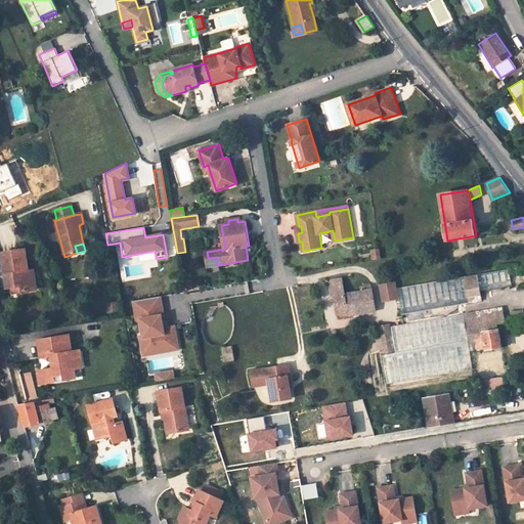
[(2,252),(4,273),(6,288),(22,286),(22,291),(23,291),(36,289),(33,270),(28,270),(26,249),(2,252)]
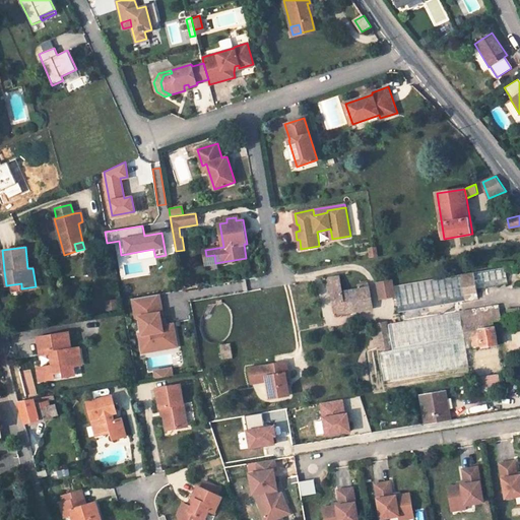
[(477,288),(508,282),(506,266),(474,272),(477,288)]
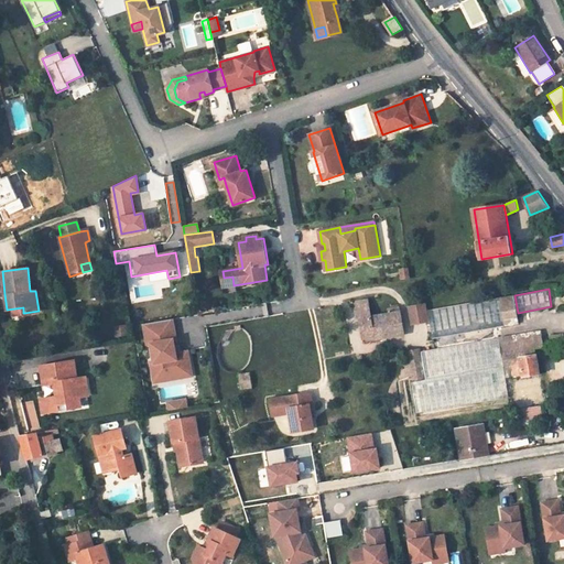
[(505,326),(520,324),(518,313),(514,295),(500,297),(505,326)]
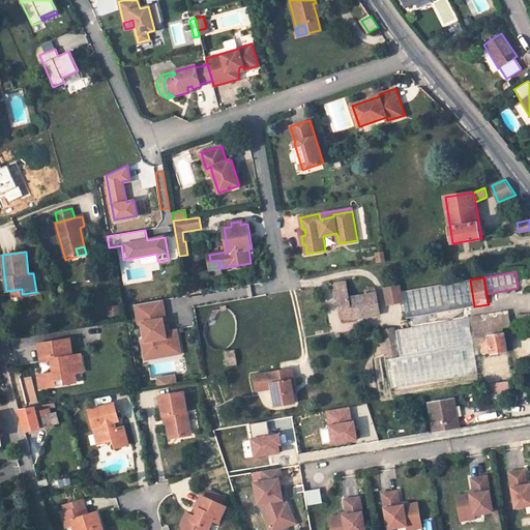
[(403,292),(407,318),(474,306),(470,280),(403,292)]
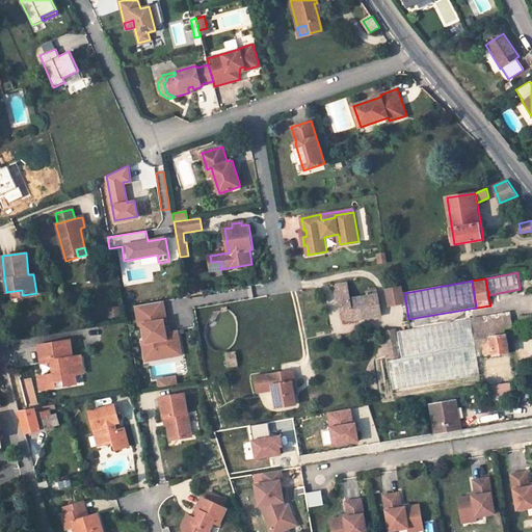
[(348,284),(338,285),(343,319),(354,317),(354,319),(381,315),(377,290),(367,292),(367,296),(350,299),(348,284)]
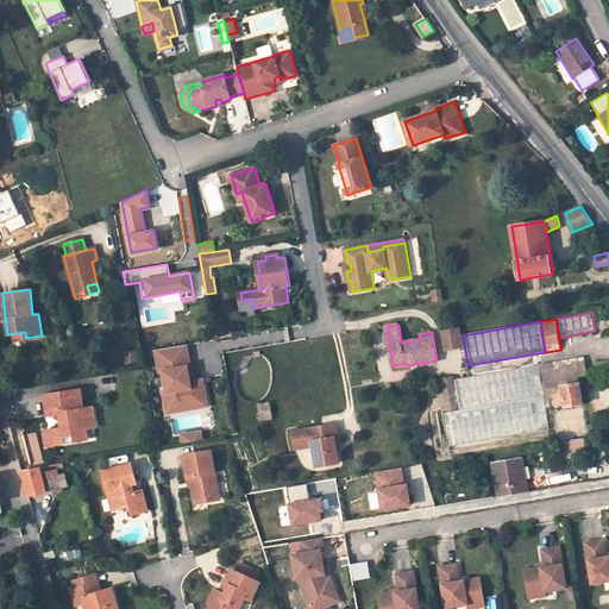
[(463,346),(459,328),(443,332),(446,350),(463,346)]
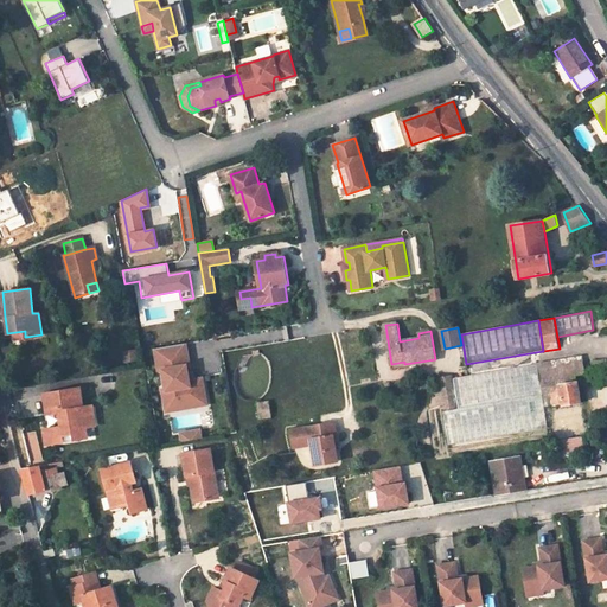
[(190,364),(186,344),(154,350),(158,370),(163,369),(166,388),(161,389),(165,411),(173,410),(172,404),(195,401),(195,398),(205,396),(202,377),(193,379),(189,379),(189,374),(186,365),(190,364)]
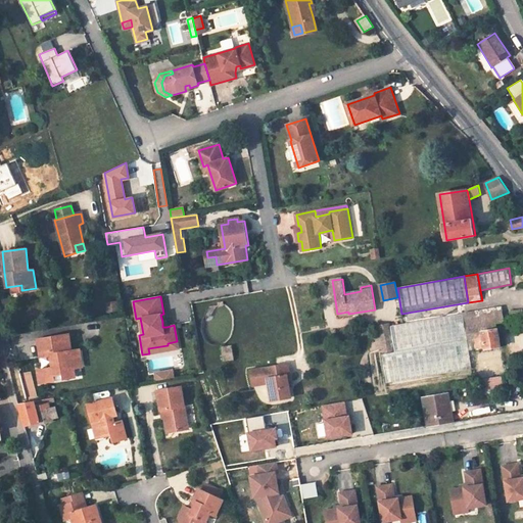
[(224,305),(223,297),(207,299),(208,306),(224,305)]
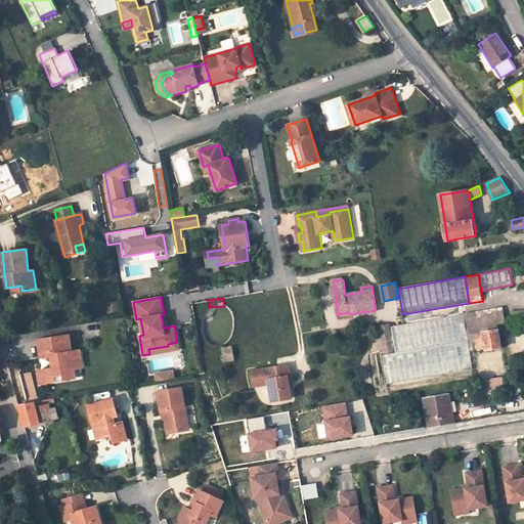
[(504,307),(464,313),(467,329),(482,326),(497,323),(506,322),(504,307)]
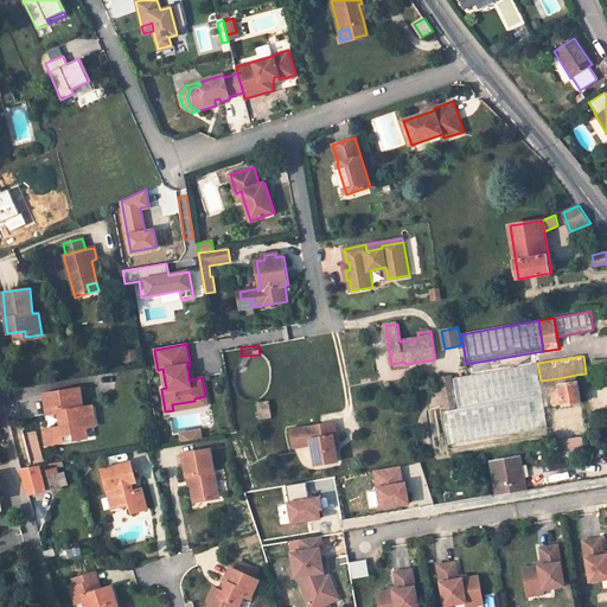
[(606,369),(606,368),(605,359),(594,360),(595,371),(606,369)]
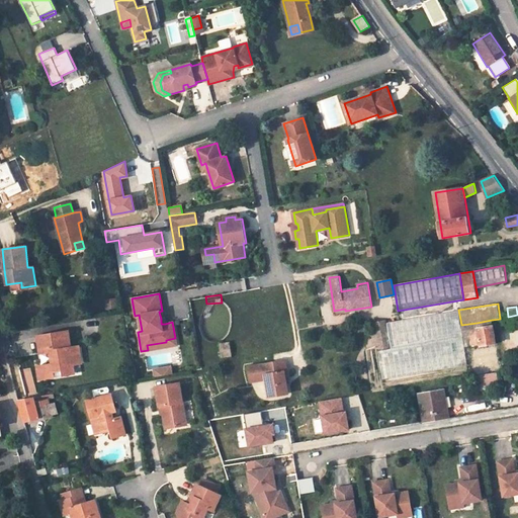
[(387,322),(391,337),(461,325),(458,310),(400,320),(387,322)]
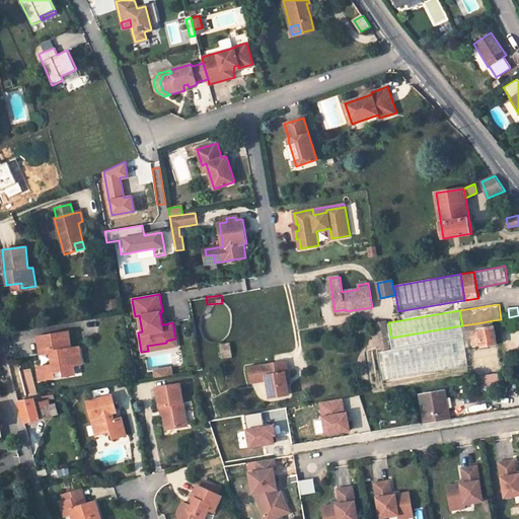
[(477,323),(478,329),(494,326),(493,320),(477,323)]
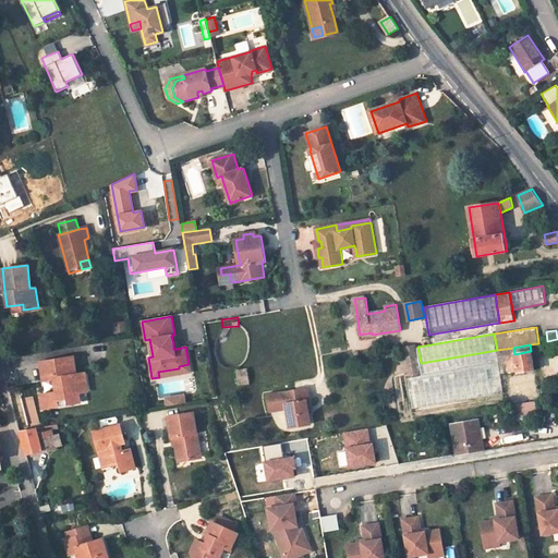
[(417,364),(415,346),(401,348),(403,366),(417,364)]
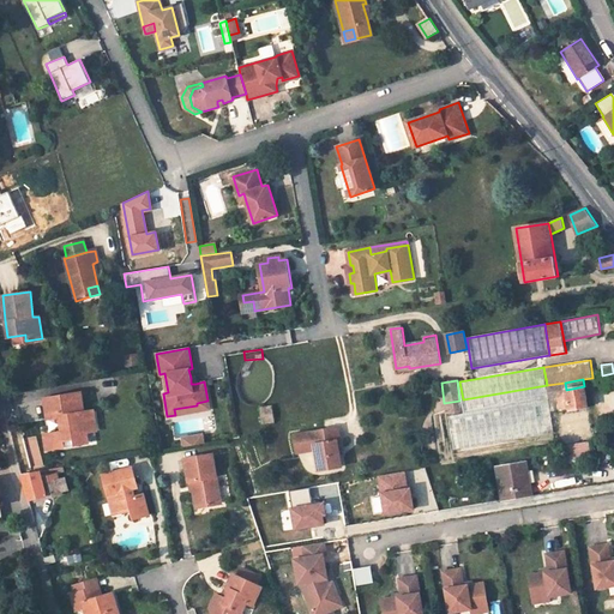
[(549,398),(558,397),(557,391),(566,390),(565,383),(547,385),(549,398)]
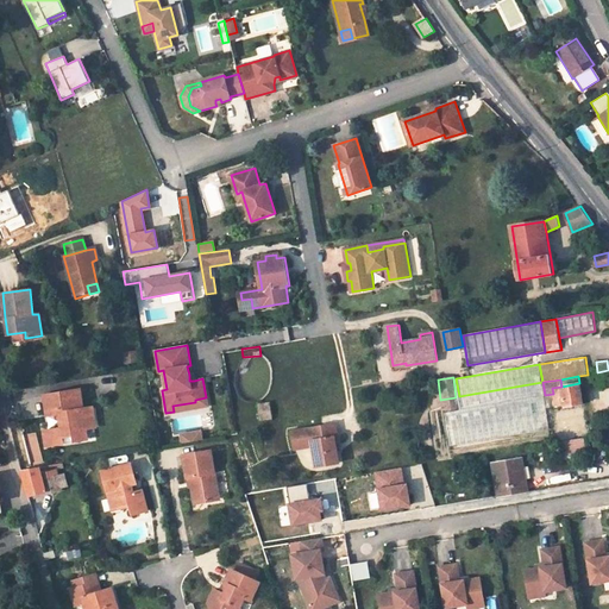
[(459,396),(460,409),(545,395),(542,382),(459,396)]
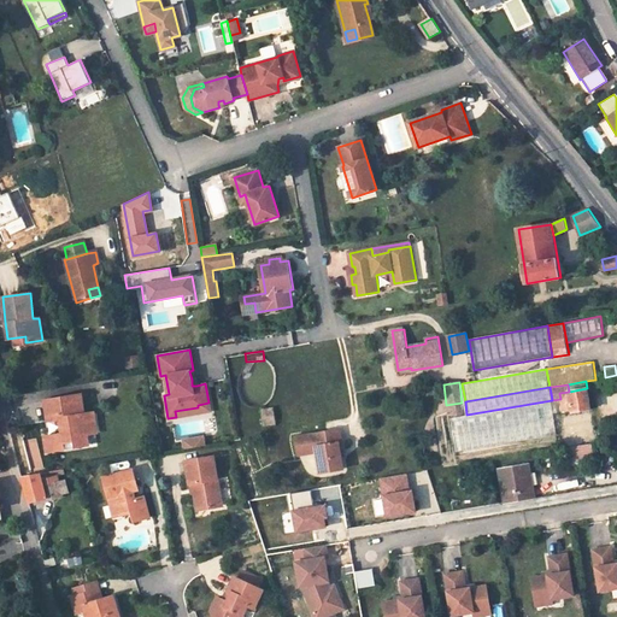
[(587,388),(569,392),(573,412),(591,409),(587,388)]
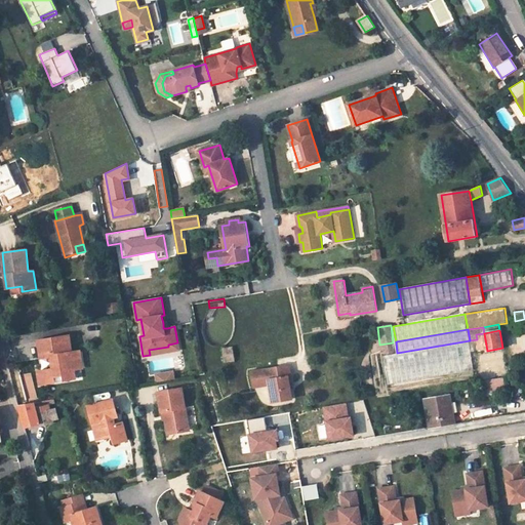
[(484,333),(476,334),(477,339),(479,352),(487,351),(484,333)]
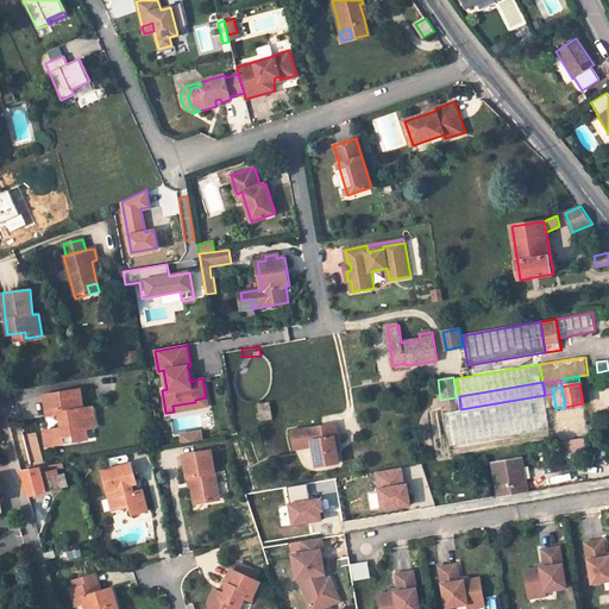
[(61,414),(63,427),(62,427),(44,431),(46,445),(66,443),(66,437),(74,435),(74,441),(88,439),(87,428),(88,428),(86,409),(82,409),(80,391),(45,396),(48,415),(61,414)]
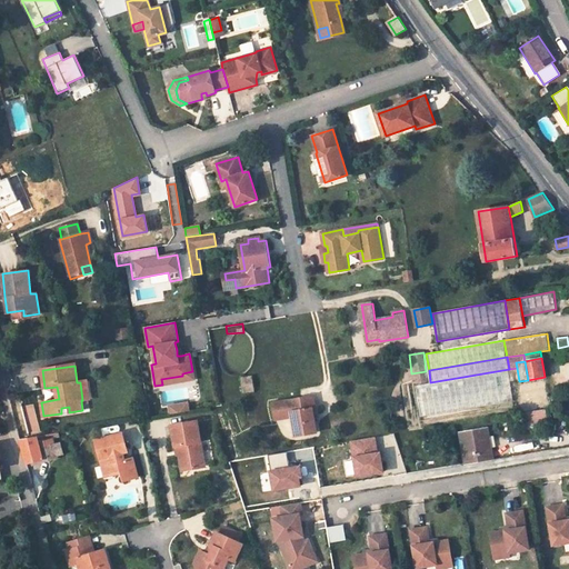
[(513,401),(509,369),(430,382),(417,385),(421,416),(513,401)]
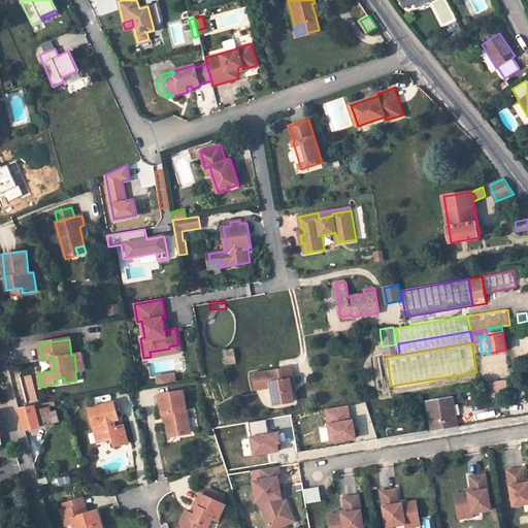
[(150,352),(151,357),(179,352),(178,344),(169,347),(169,349),(150,352)]
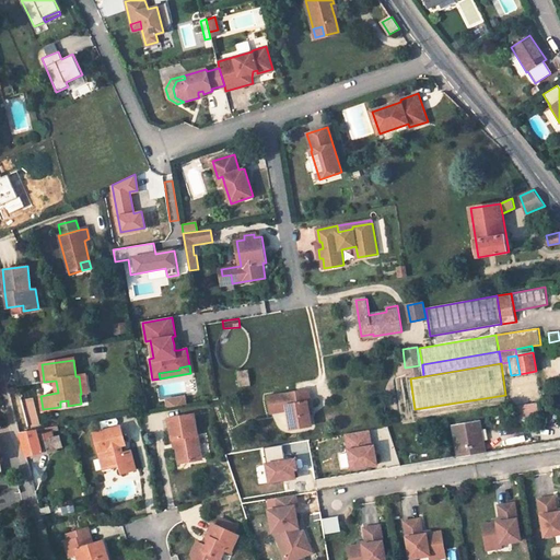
[(405,368),(406,373),(410,372),(411,376),(421,375),(419,365),(405,368)]
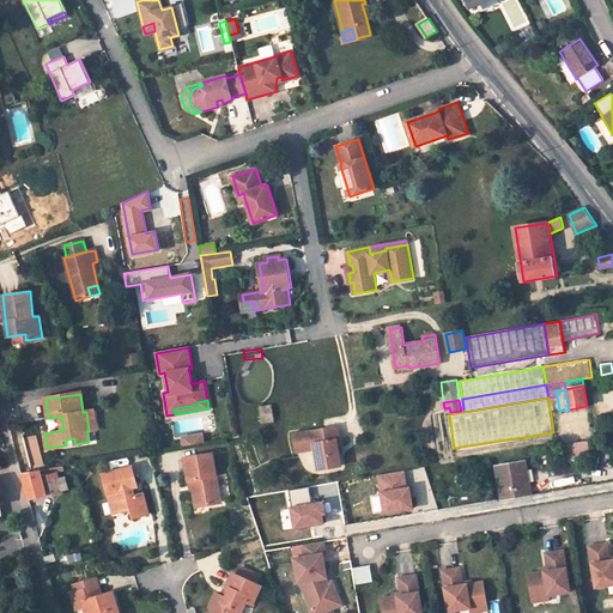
[(272,407),(262,408),(263,422),(274,420),(272,407)]
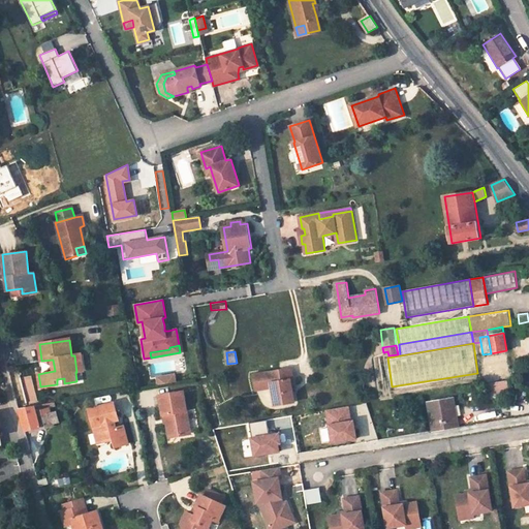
[(74,355),(76,372),(84,371),(81,353),(74,355)]
